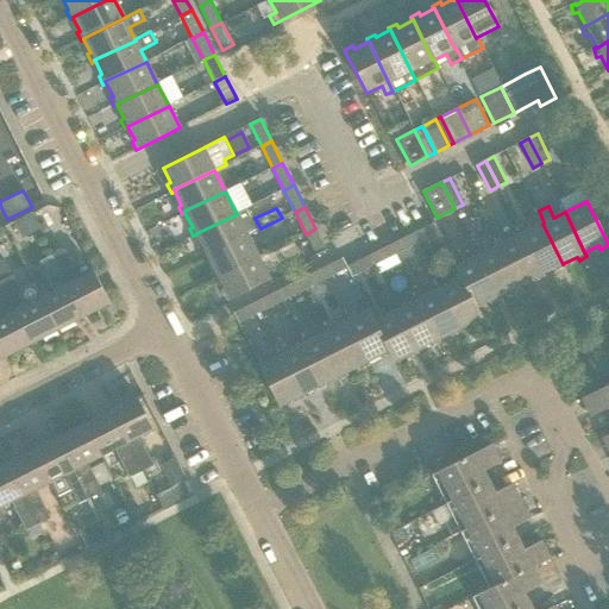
[(248,236),(237,214),(196,233),(196,234),(203,249),(200,250),(205,258),(207,257),(207,256),(248,236)]
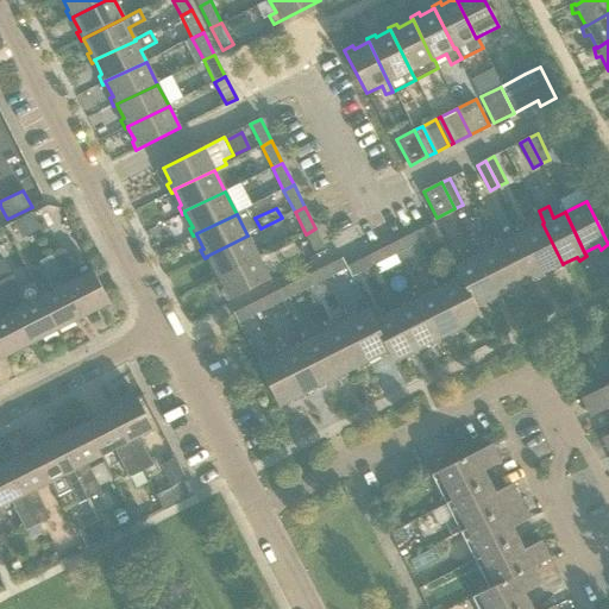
[(17,224),(24,239),(38,231),(31,217),(17,224)]
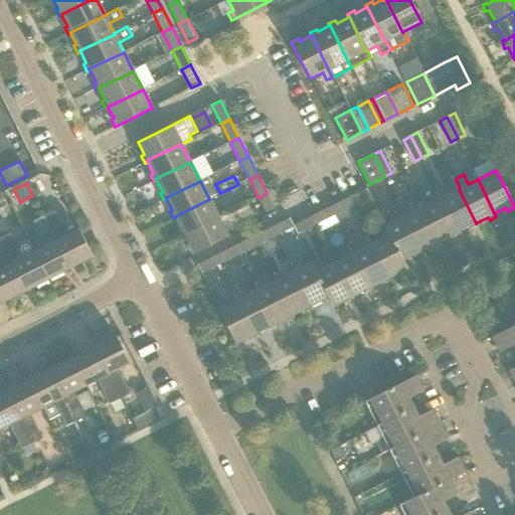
[(347,198),(351,207),(370,198),(365,189),(347,198)]
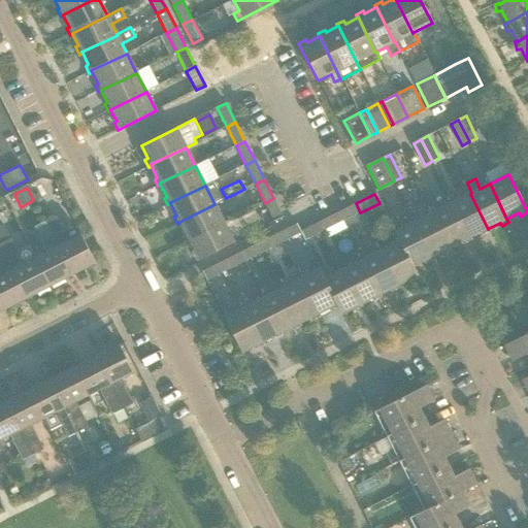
[(488,229),(470,194),(452,203),(468,238),(469,238),(482,232),(483,235),(490,232),(489,228),(488,229)]
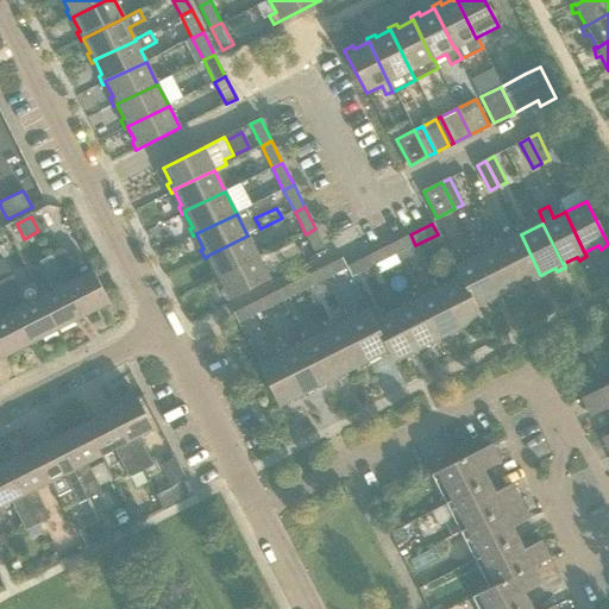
[(316,257),(327,251),(315,228),(306,234),(316,257)]
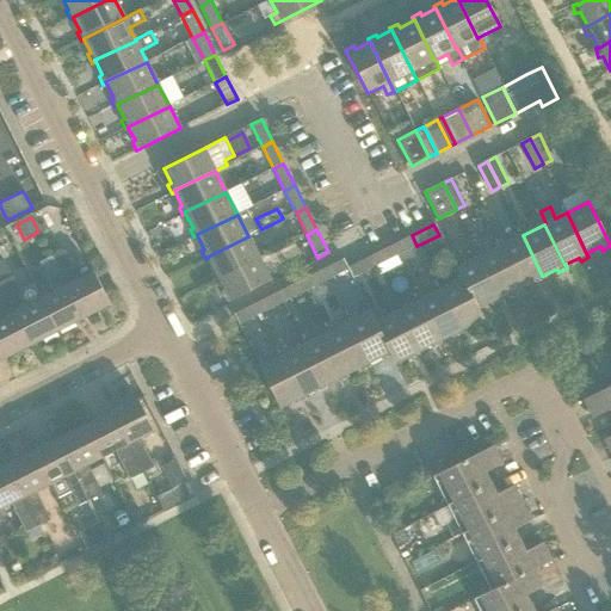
[(389,246),(395,258),(417,246),(412,235),(389,246)]
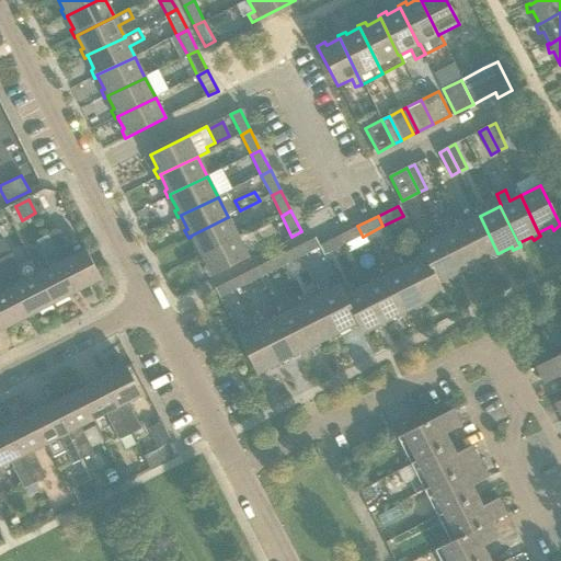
[(459,226),(478,263),(490,256),(492,260),(500,256),(499,253),(497,253),(480,216),(459,226)]
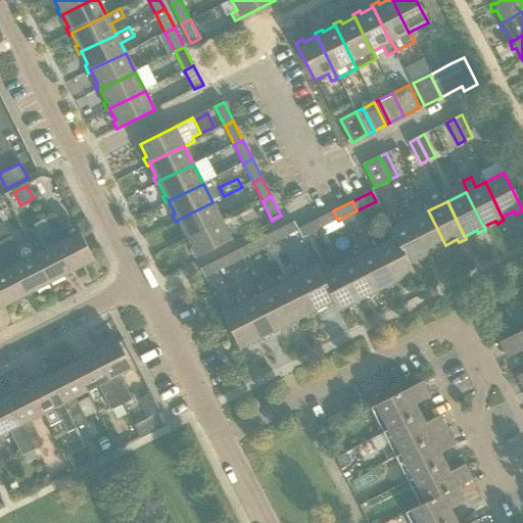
[(178,220),(178,221),(184,232),(181,234),(185,241),(188,239),(187,238),(222,222),(212,202),(178,220)]
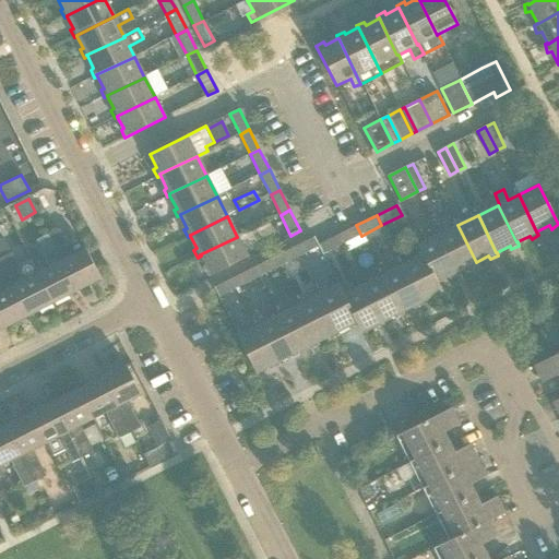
[(336,236),(341,246),(361,236),(356,225),(336,236)]
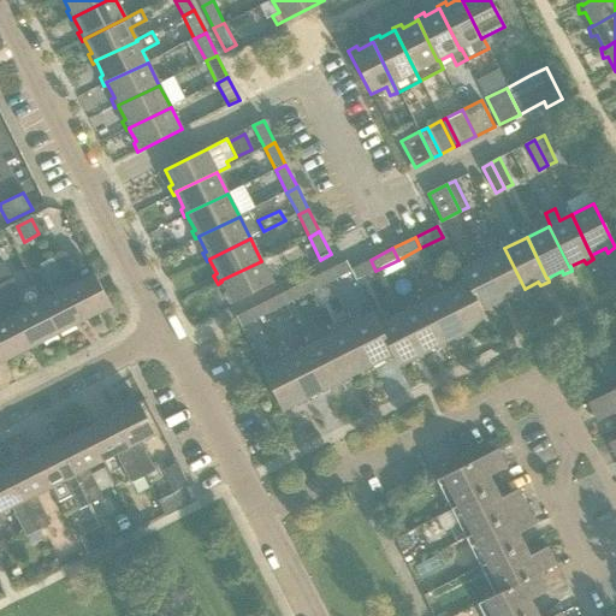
[(525,289),(504,248),(483,259),(503,300),(504,298),(517,294),(519,296),(528,292),(525,289)]
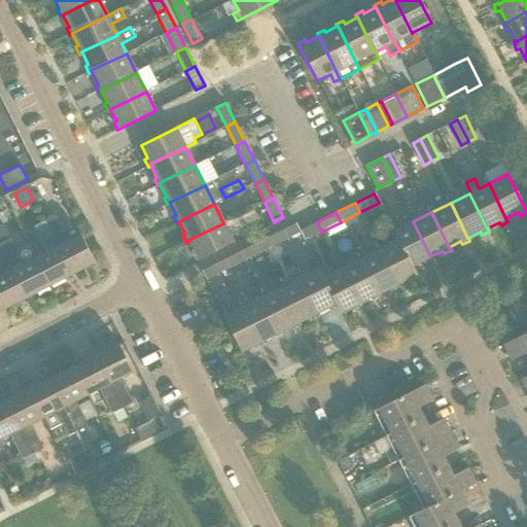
[(44,221),(72,275),(95,264),(79,235),(67,241),(55,216),(44,221)]
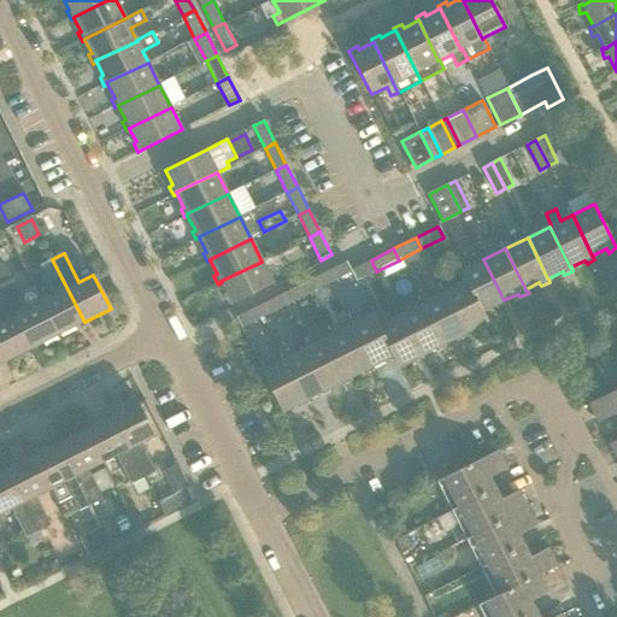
[(462,271),(465,281),(466,281),(481,312),(482,311),(497,304),(499,307),(506,304),(505,299),(504,300),(483,259),(471,265),(466,256),(457,260),(462,271)]
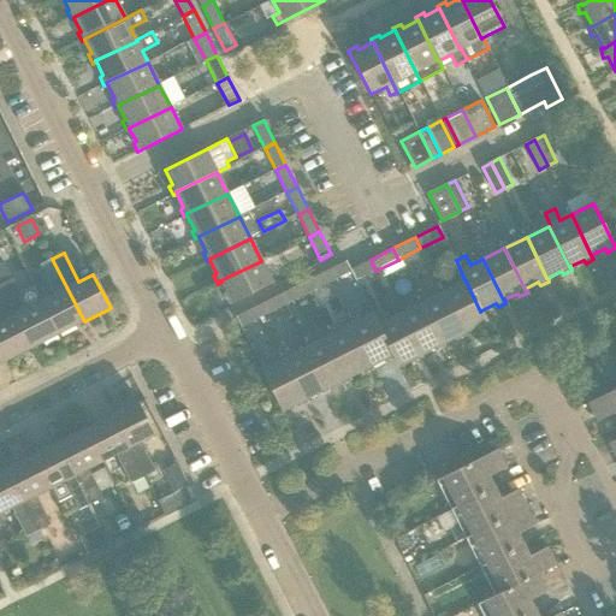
[(54,294),(42,300),(40,301),(58,335),(84,321),(52,259),(40,265),(54,294)]
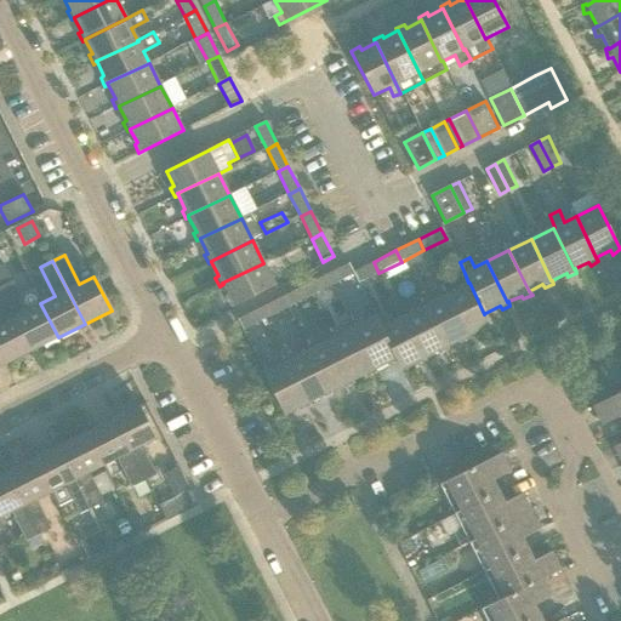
[(374,262),(353,272),(352,273),(353,275),(352,275),(357,284),(379,273),(374,262)]
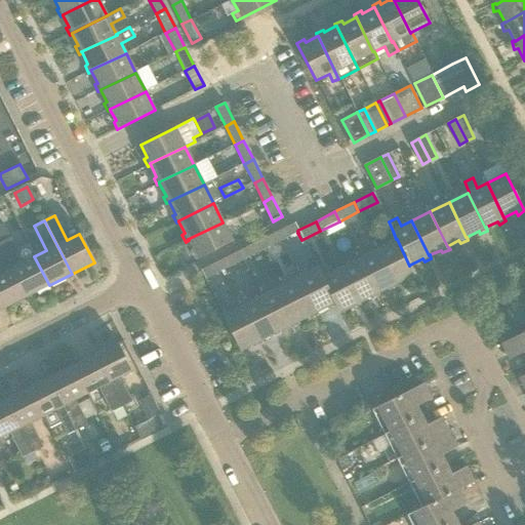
[(188,239),(189,240),(194,251),(191,253),(195,259),(232,241),(223,223),(188,239)]
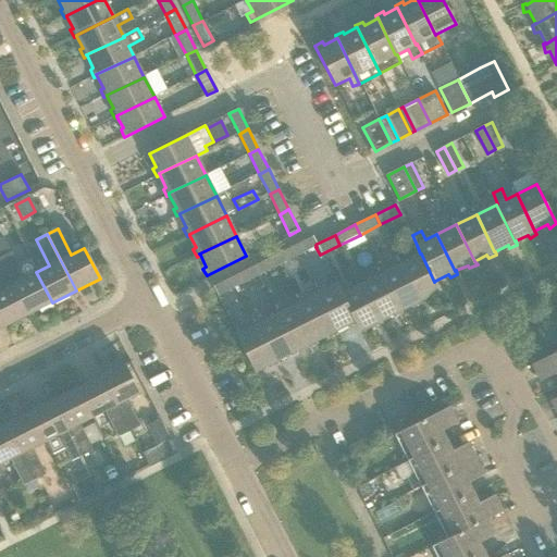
[(293,246),(298,256),(316,247),(317,247),(316,245),(317,244),(313,236),(293,246)]
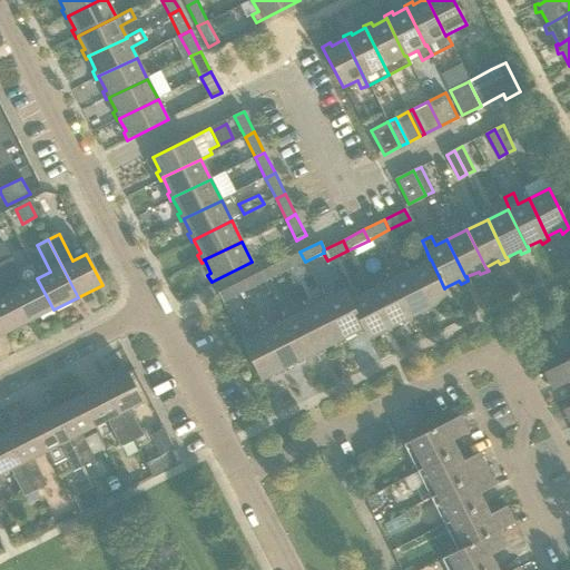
[(3,244),(0,245),(0,263),(10,258),(3,244)]
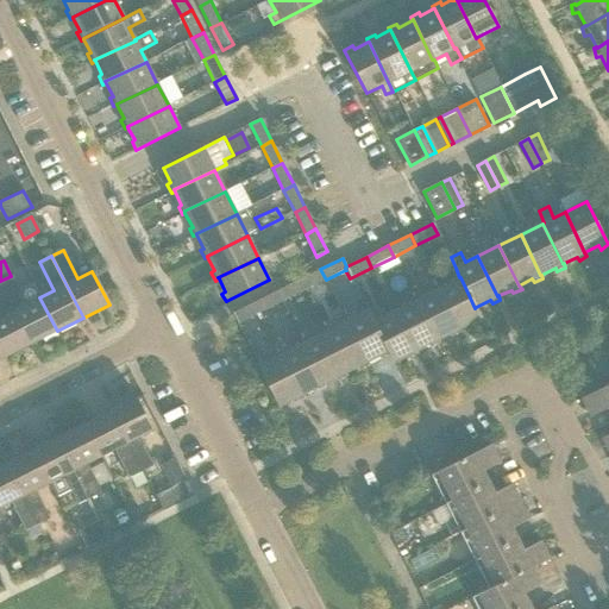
[(326,280),(320,269),(299,281),(303,292),(326,280)]
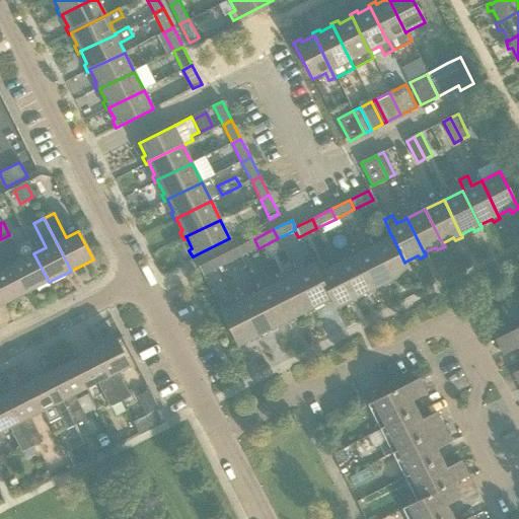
[(0,239),(0,241),(26,294),(49,282),(33,253),(35,252),(29,240),(15,247),(9,235),(0,239)]
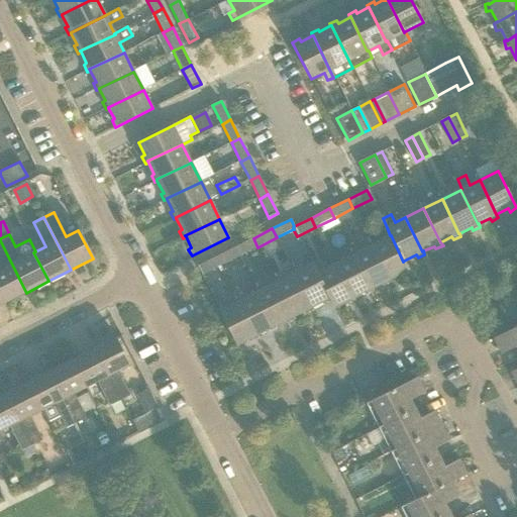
[(410,273),(404,261),(403,262),(391,235),(390,235),(372,244),(389,280),(390,280),(402,274),(403,276),(410,273)]
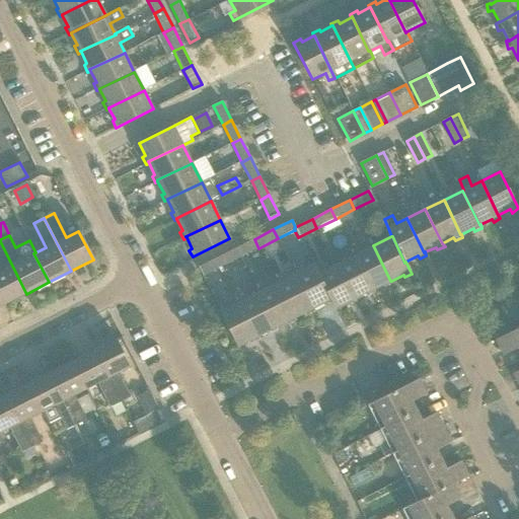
[(235,248),(240,257),(258,248),(254,239),(235,248)]
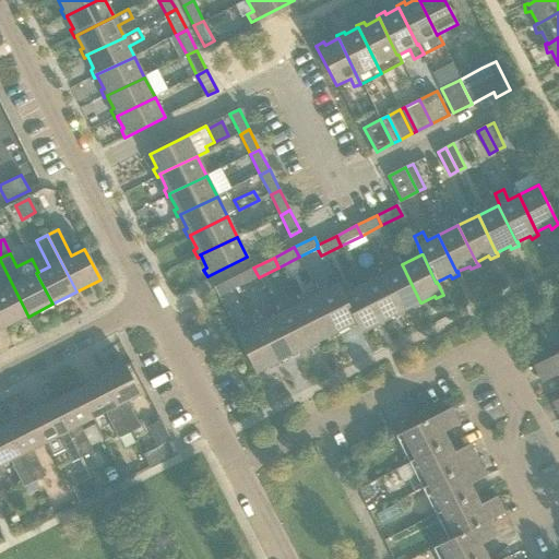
[(0,319),(4,329),(28,317),(0,260),(0,287),(1,290),(0,290),(0,319)]
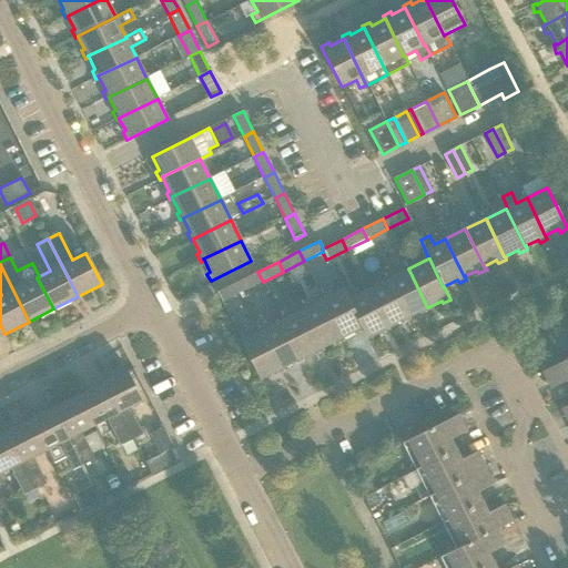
[(408,269),(388,279),(407,317),(408,317),(421,311),(423,314),(429,311),(428,307),(427,307),(408,269)]
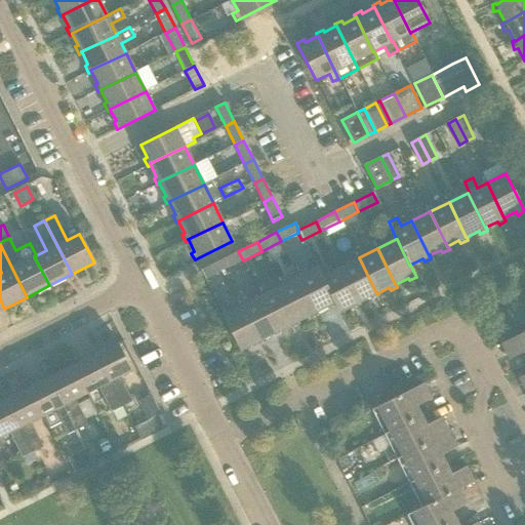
[(219,260),(224,270),(243,260),(238,251),(219,260)]
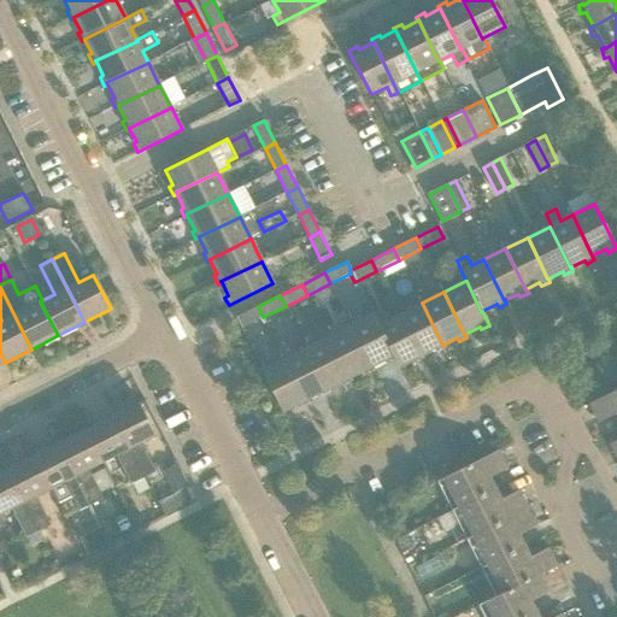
[(422,303),(400,313),(422,356),(435,350),(436,352),(445,348),(444,345),(442,345),(422,303)]
